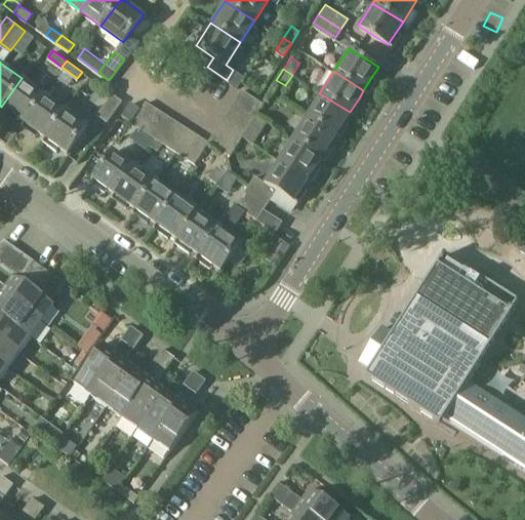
[(22,122),(43,93),(22,78),(1,107),(22,122)]
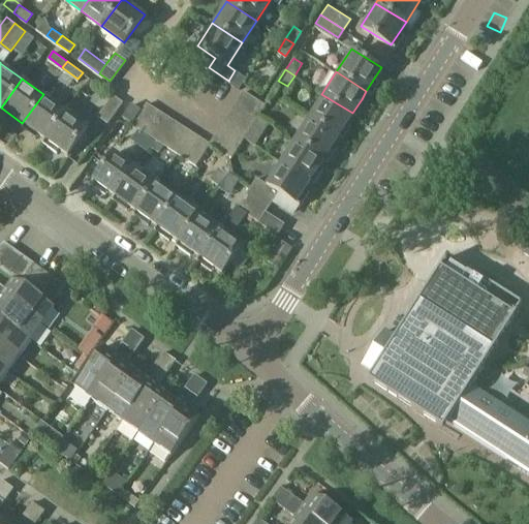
[(236,99),(257,113),(265,102),(242,89),(236,99)]
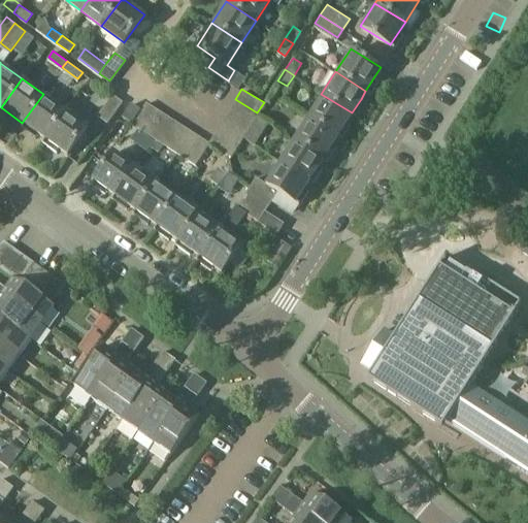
[(107,120),(122,100),(111,93),(97,112),(107,120)]
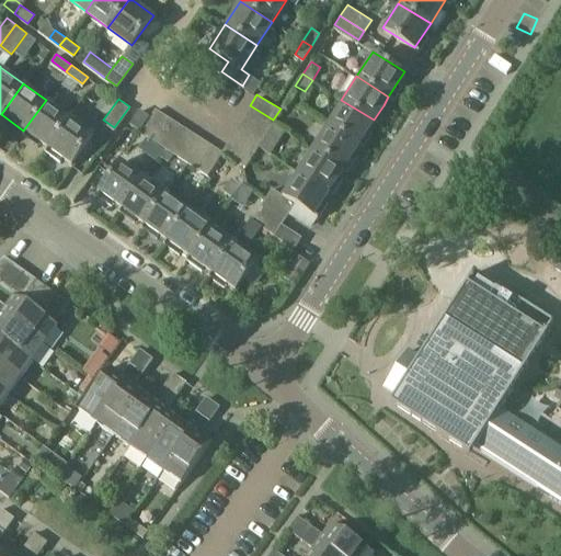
[(46,147),(68,115),(46,100),(23,131),(46,147)]
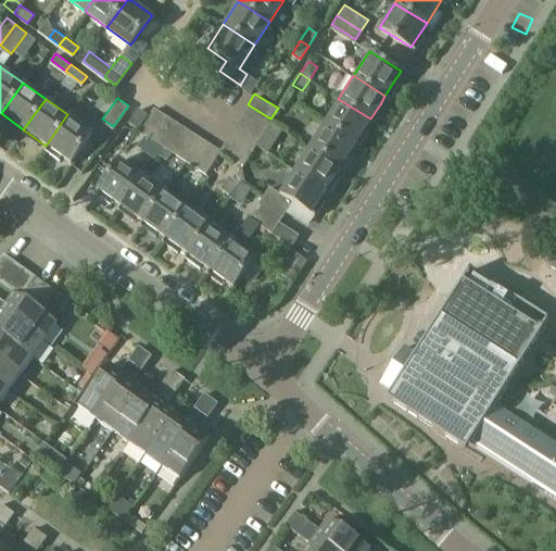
[(355,141),(370,119),(338,99),(324,122),(355,141)]
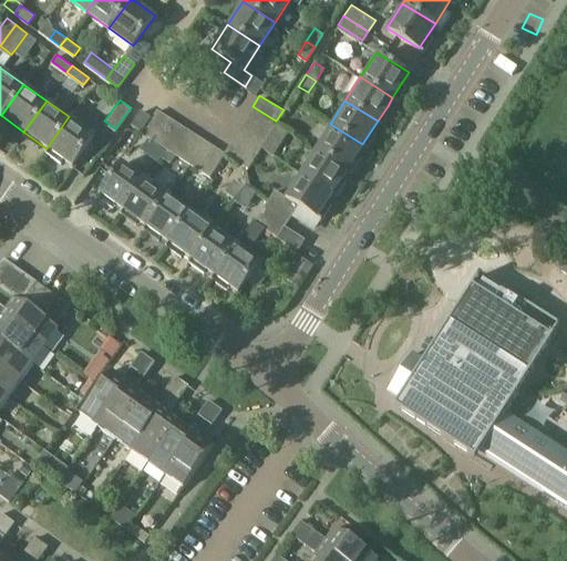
[(269,133),(276,121),(253,106),(245,117),(269,133)]
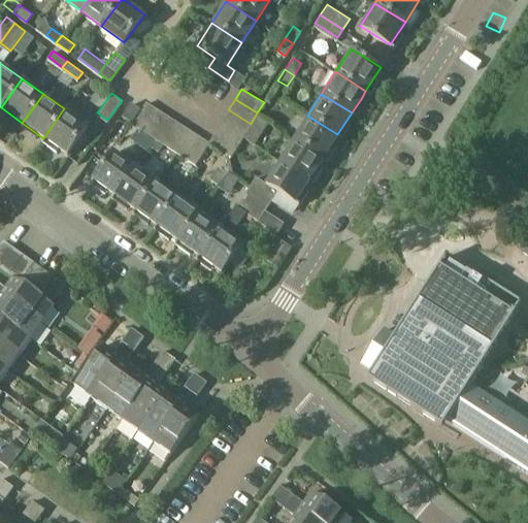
[(142,129),(156,107),(145,100),(131,123),(142,129)]
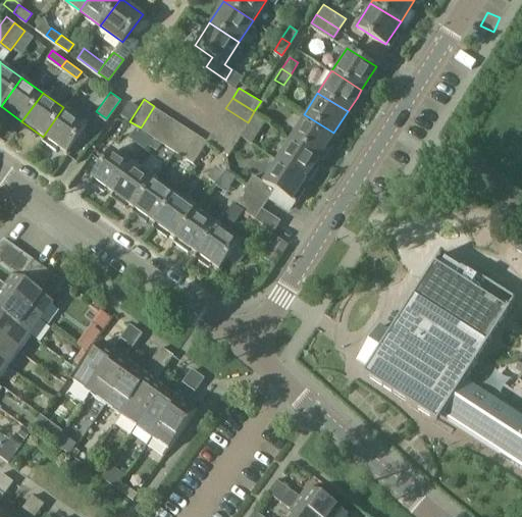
[(128,119),(137,107),(128,101),(119,114),(128,119)]
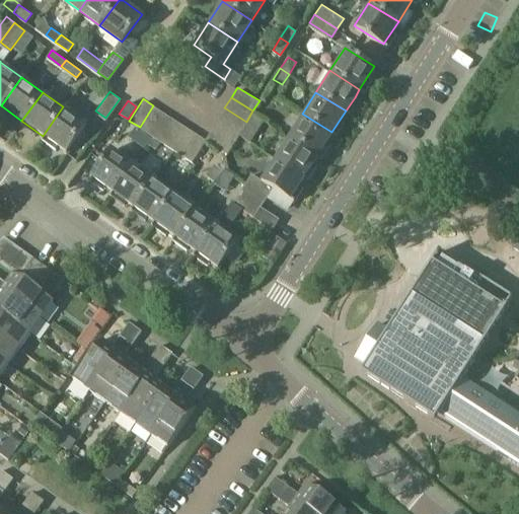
[(150,134),(164,112),(153,105),(140,127),(150,134)]
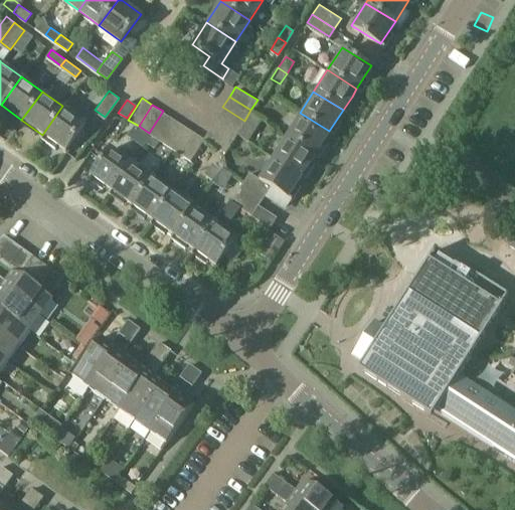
[(62,106),(42,135),(63,150),(84,122),(62,106)]
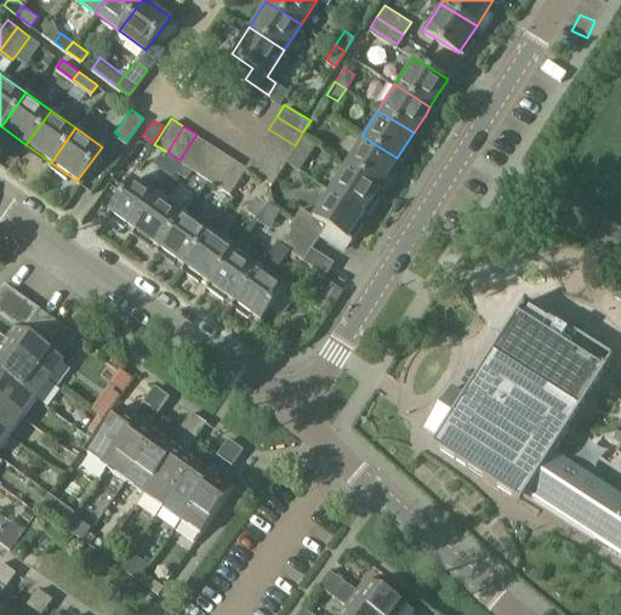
[(286,158),(295,146),(268,129),(261,141),(286,158)]
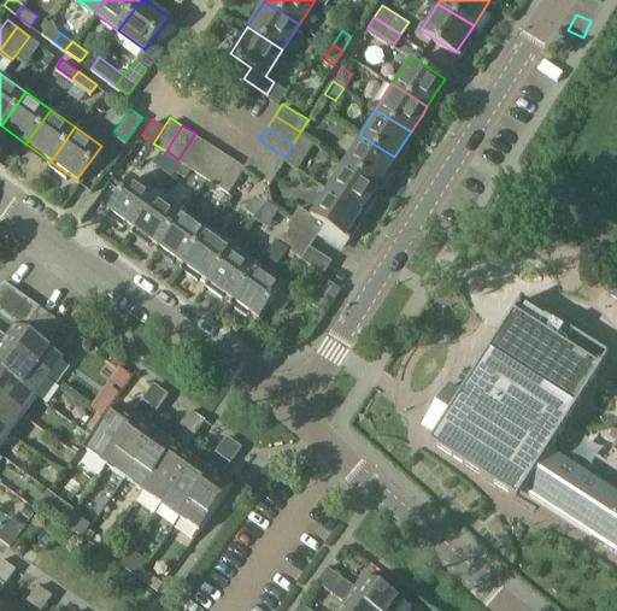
[(191,166),(207,141),(195,133),(178,159),(191,166)]
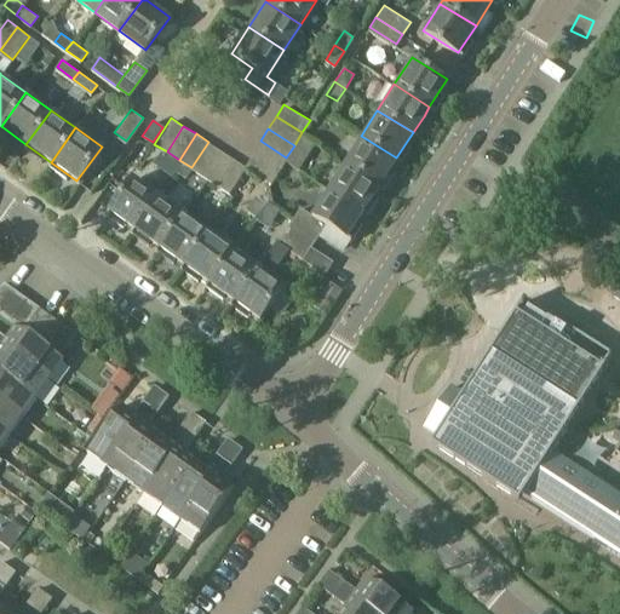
[(390,167),(396,158),(361,136),(344,161),(380,184),(390,167)]
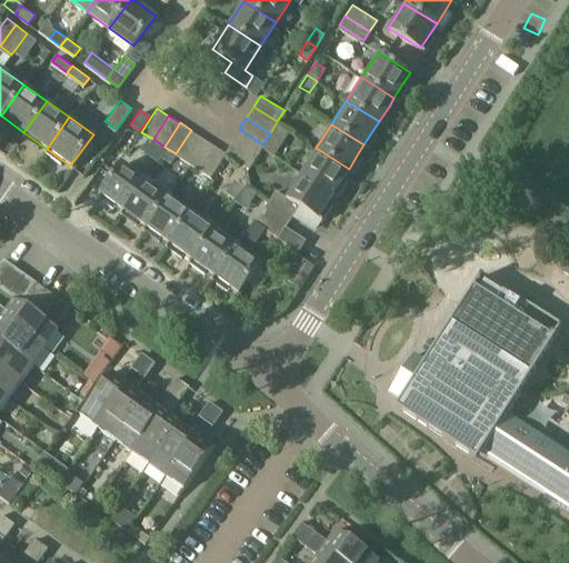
[(187,161),(202,137),(191,130),(176,153),(187,161)]
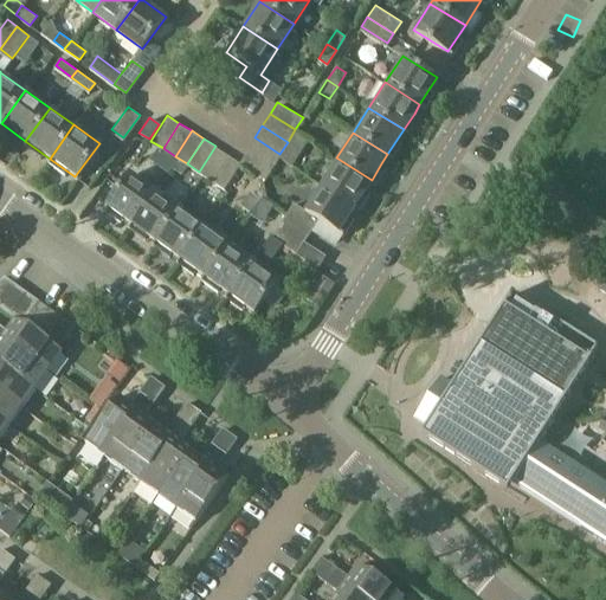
[(211,179),(227,154),(216,146),(199,172),(211,179)]
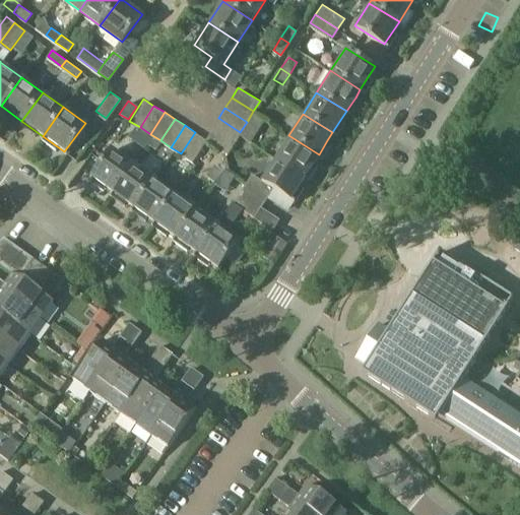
[(191,161),(205,138),(195,132),(181,153),(191,161)]
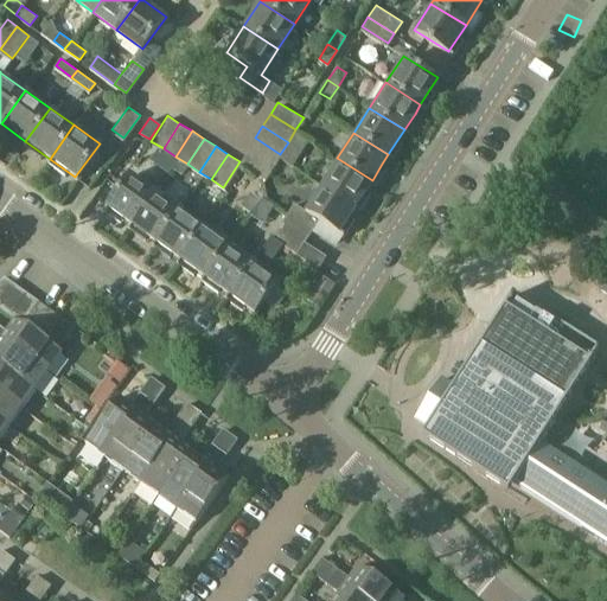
[(356,205),(372,180),(337,158),(320,183),(356,205)]
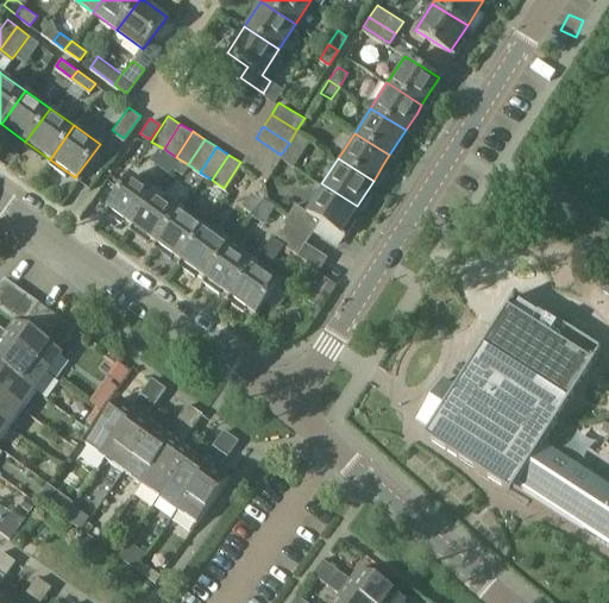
[(130,225),(155,190),(129,173),(104,206),(130,225)]
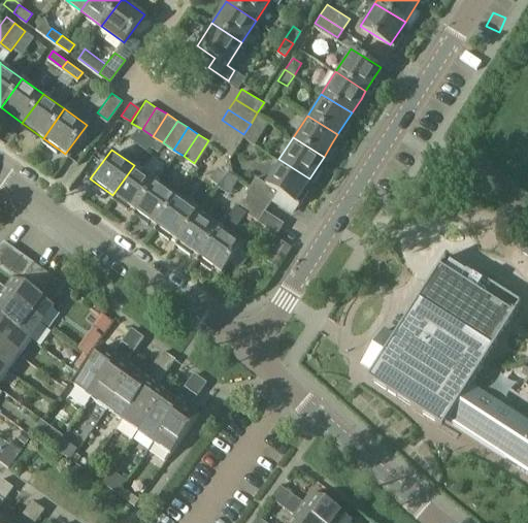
[(295,202),(309,178),(278,159),(264,183),(255,176),(249,186),(271,201),(277,191),(295,202)]
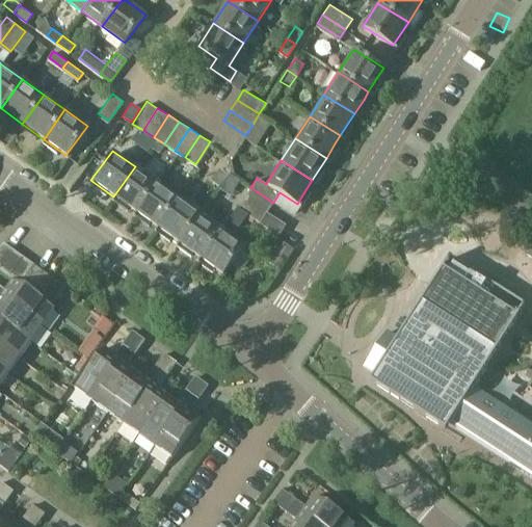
[(135,212),(156,182),(135,166),(113,196),(135,212)]
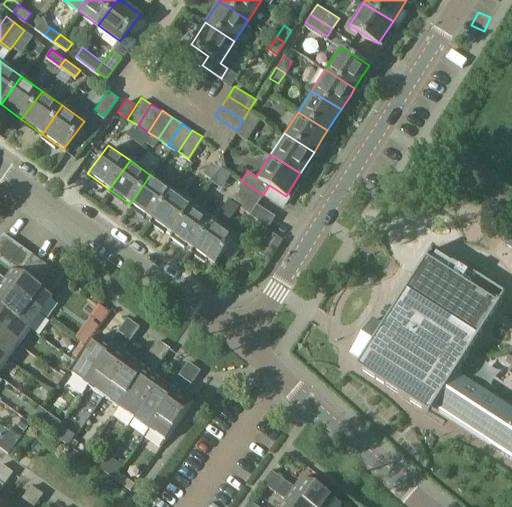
[(150,218),(171,190),(150,175),(130,204),(150,218)]
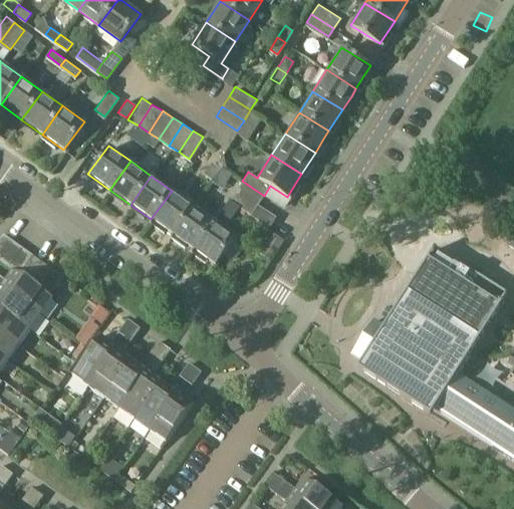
[(258,205),(264,196),(242,181),(235,191),(258,205)]
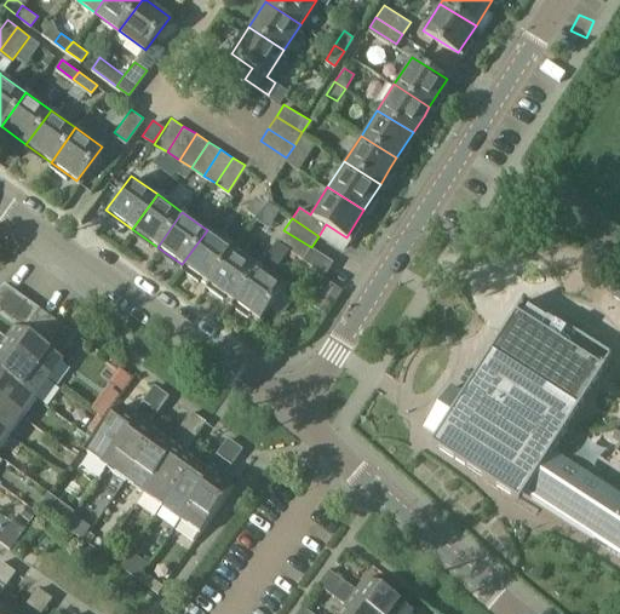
[(207,282),(231,248),(207,230),(182,264),(207,282)]
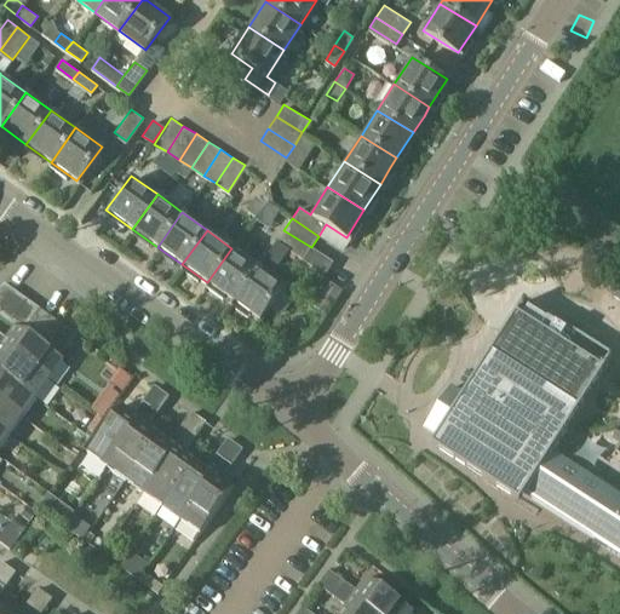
[(304,258),(311,247),(283,230),(277,241),(258,267),(257,265),(231,300),(248,311),(259,319),(283,285),(271,276),(291,250),(304,258)]
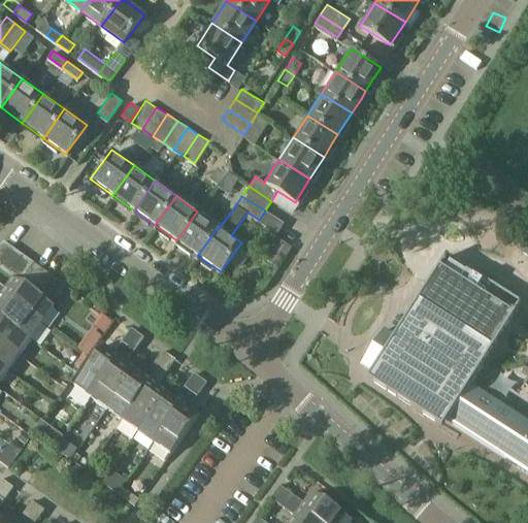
[(197,256),(219,226),(197,211),(176,240),(197,256)]
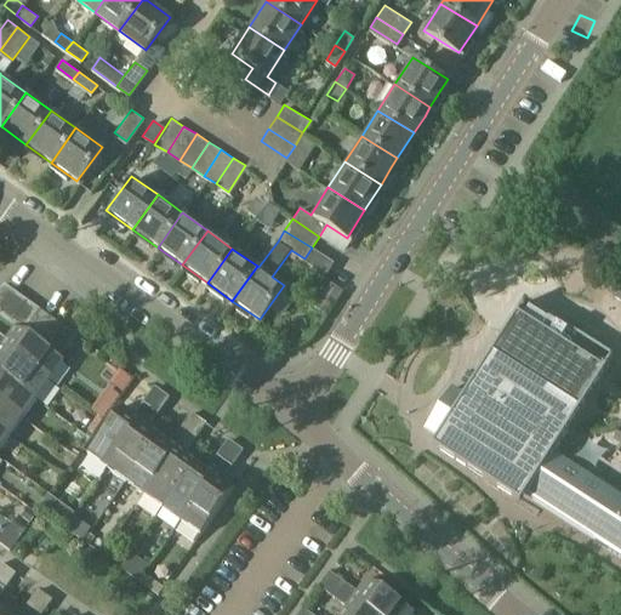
[(0,314),(0,315),(18,291),(6,283),(0,290),(0,314)]
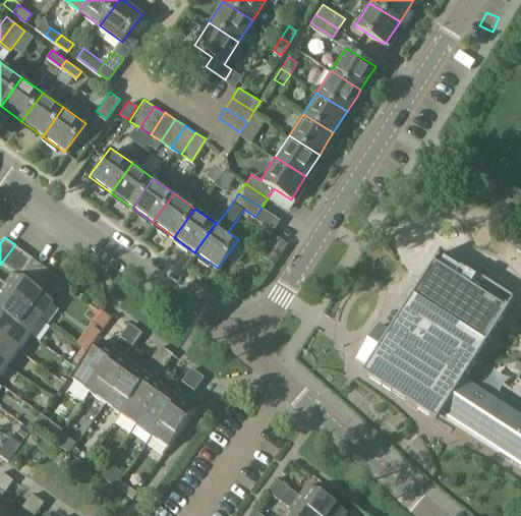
[(24,251),(15,244),(0,265),(10,272),(24,251)]
